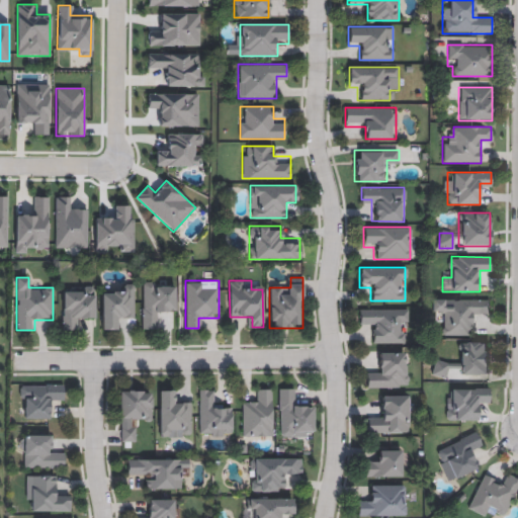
[(157,319),(157,329),(142,328),(143,281),(175,282),(175,309),(164,309),(163,319),(157,319)]
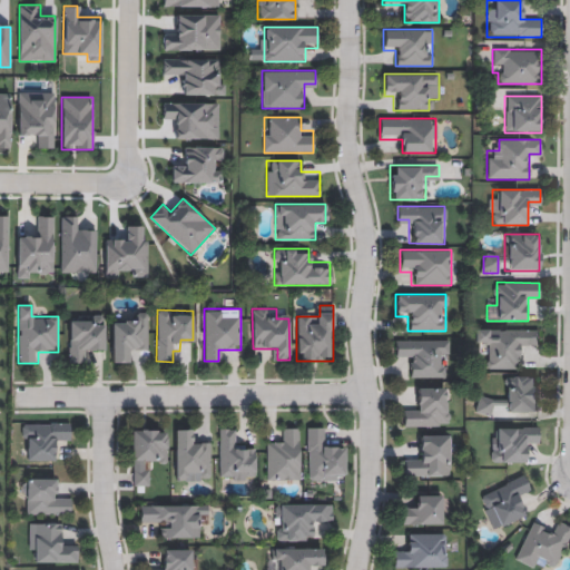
[(148,351),(125,351),(125,363),(111,363),(111,323),(134,323),(134,313),(148,313),(148,351)]
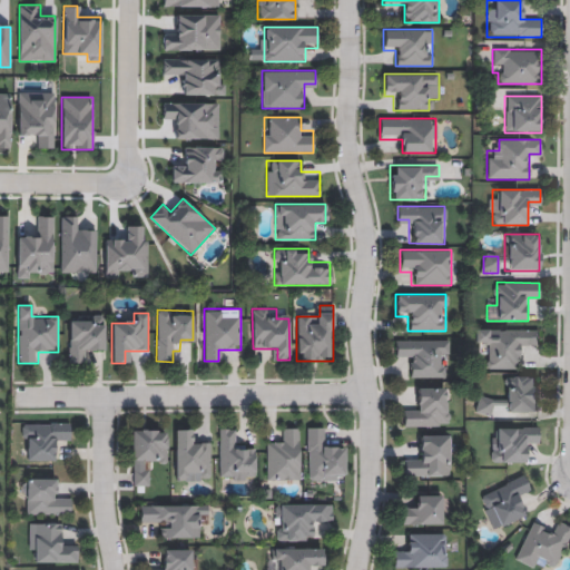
[(106,352),(86,352),(86,363),(69,363),(68,316),(105,316),(106,352)]
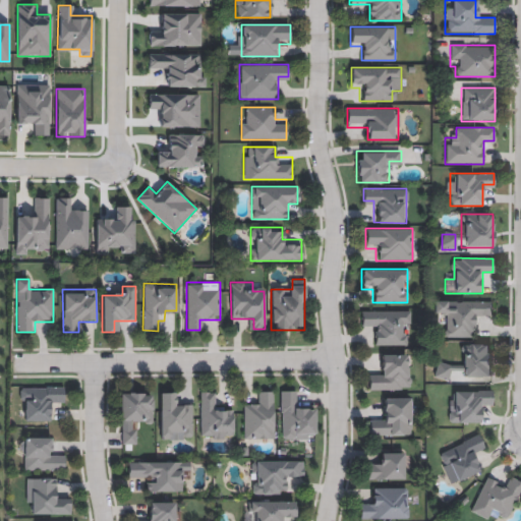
[(445,337),(445,312),(433,312),(433,301),(491,301),(491,317),(473,317),(473,337),(445,337)]
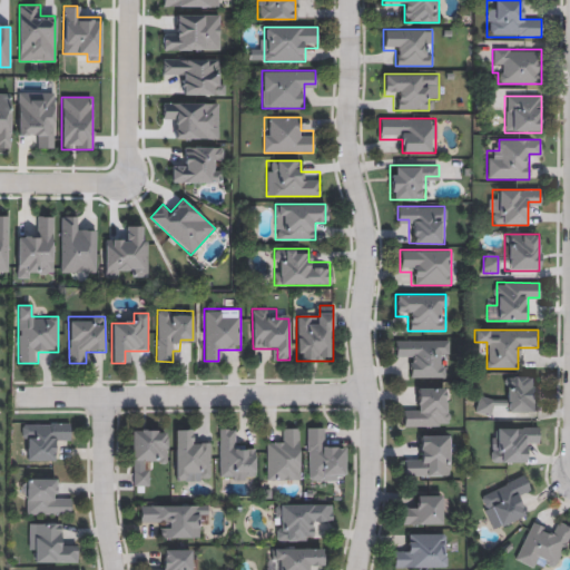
[(406,353),(395,353),(395,340),(449,341),(449,353),(440,353),(440,363),(449,363),(449,377),(406,377),(406,353)]
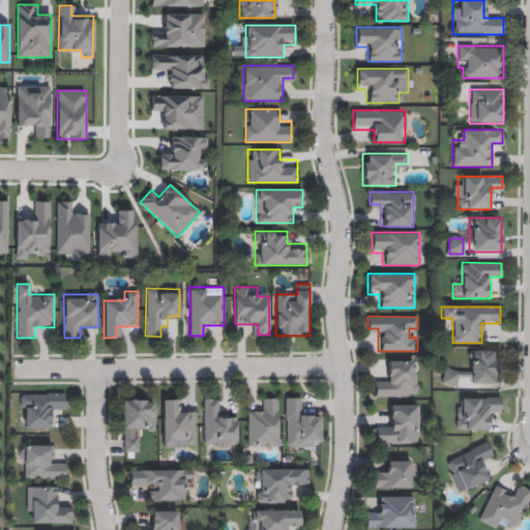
[(499,384),(443,383),(443,371),(468,371),(469,351),(500,351),(499,384)]
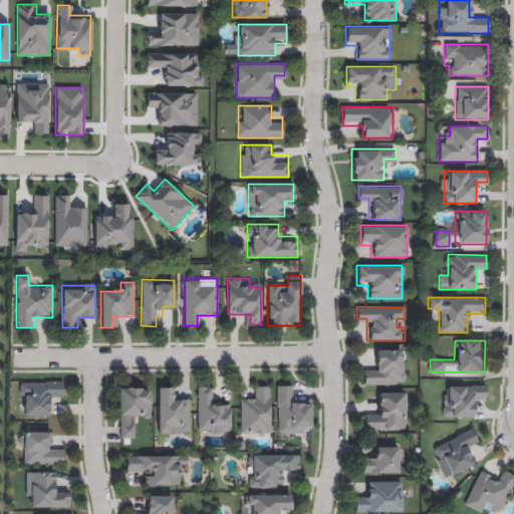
[(373,369),(373,349),(405,349),(405,384),(364,384),(364,369),(373,369)]
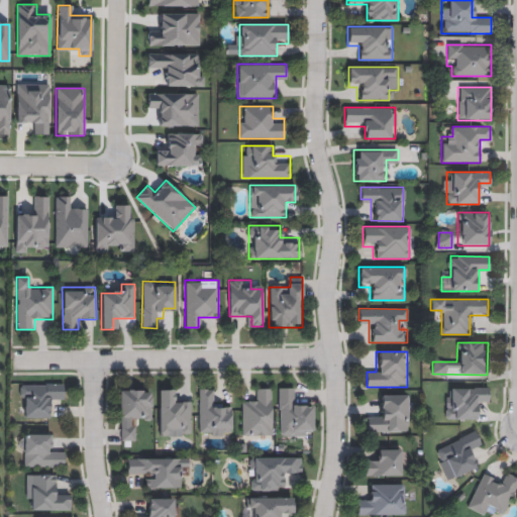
[(20,384),(63,384),(63,400),(53,400),(53,417),(20,417),(20,384)]
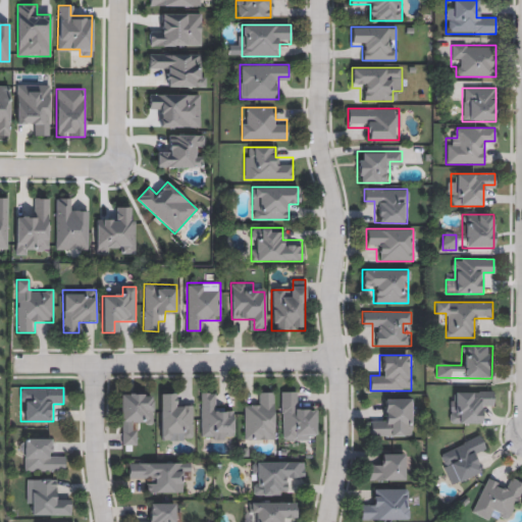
[(244,439),(244,403),(254,403),(254,392),(274,392),(274,439),(244,439)]
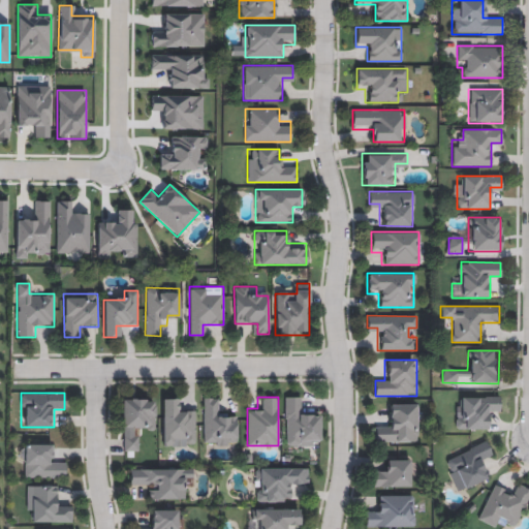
[(320,445),(285,445),(285,397),(305,397),(305,416),(320,416),(320,445)]
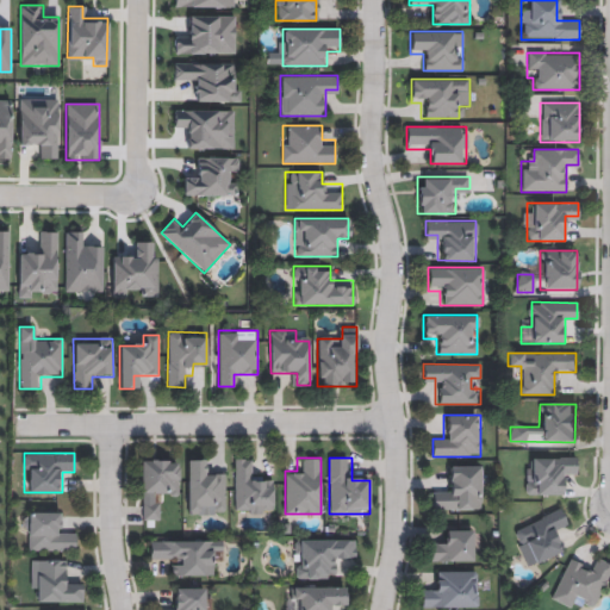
[(527,458),(576,458),(576,471),(564,471),(564,496),(526,496),(527,458)]
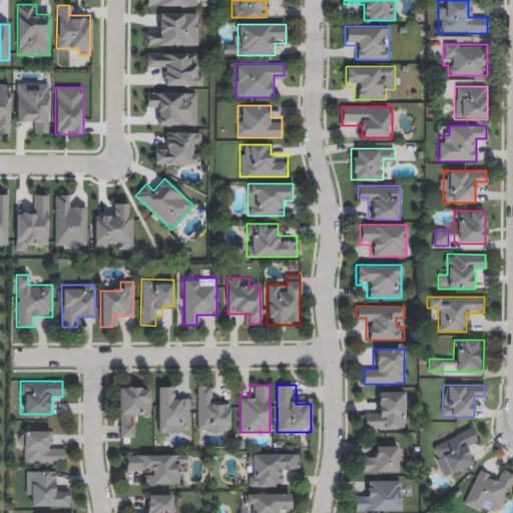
[(177,386),(177,396),(189,396),(189,431),(157,431),(157,386),(177,386)]
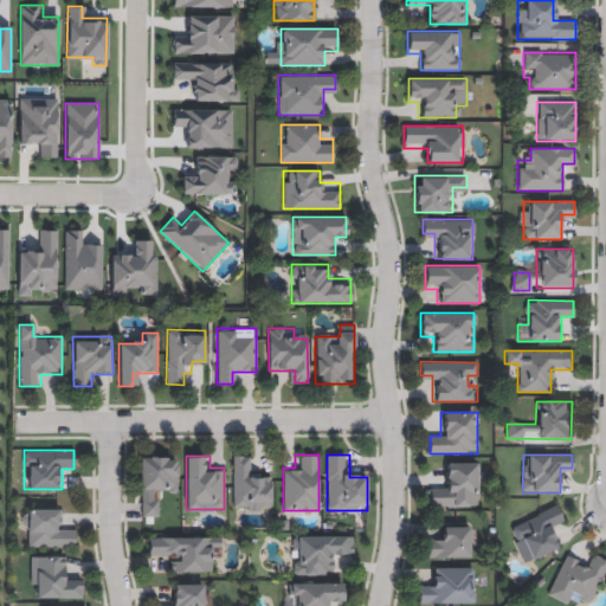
[(233,510),(232,456),(246,456),(246,468),(257,468),(257,477),(270,476),(271,509),(233,510)]
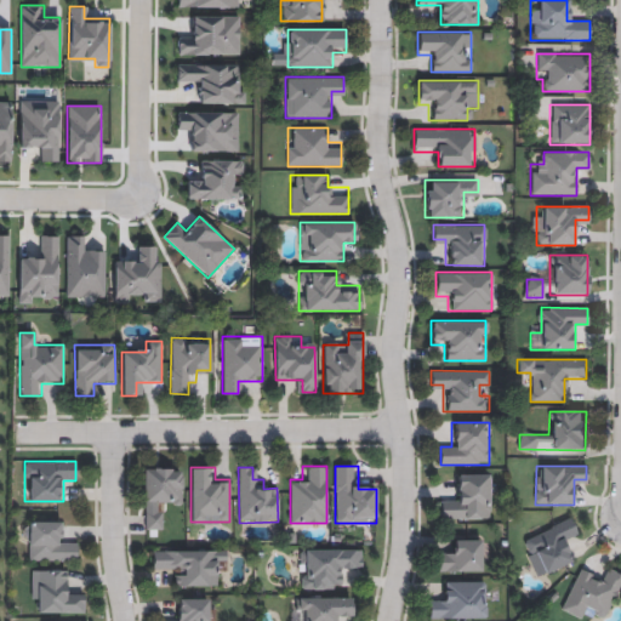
[(182,503),(161,503),(161,529),(143,529),(143,468),(182,468),(182,503)]
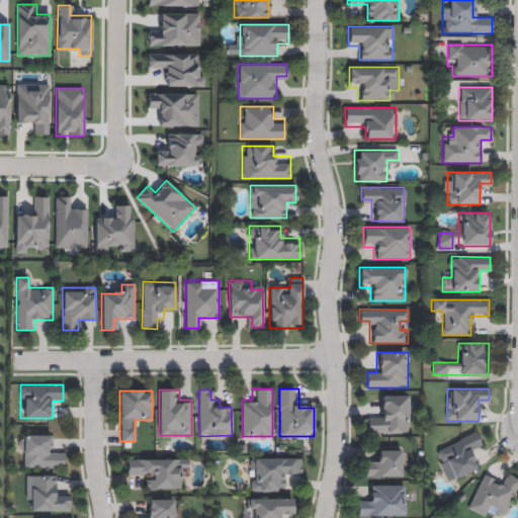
[(409,396),(409,433),(367,433),(367,414),(377,414),(377,396),(409,396)]
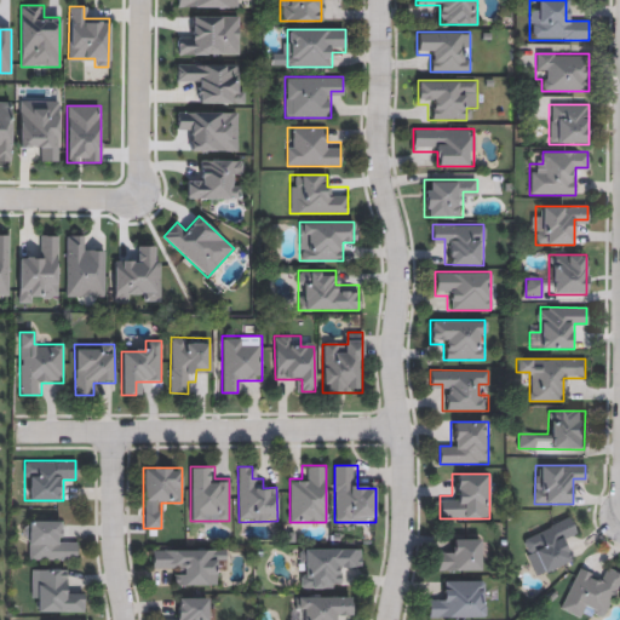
[(535,578),(518,540),(570,517),(578,534),(566,539),(575,560),(535,578)]
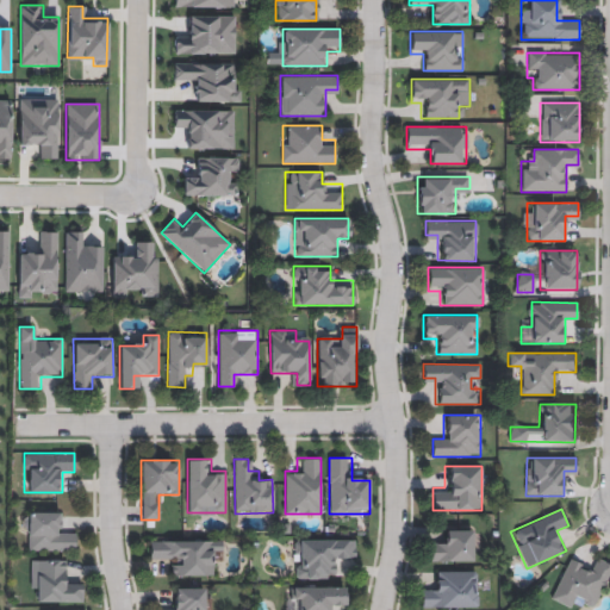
[(63,512),(63,533),(75,533),(75,551),(27,551),(27,512),(63,512)]
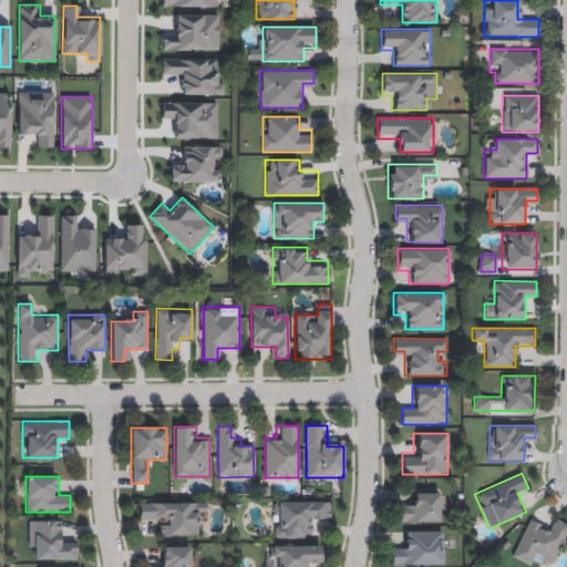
[(439,521),(400,521),(400,504),(413,504),(413,493),(439,493),(439,521)]
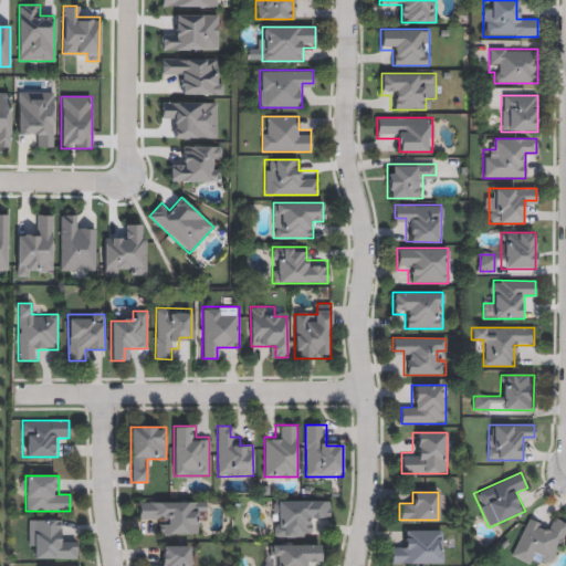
[(273,500),(329,500),(329,513),(317,513),(317,525),(307,525),(307,537),(273,537),(273,500)]
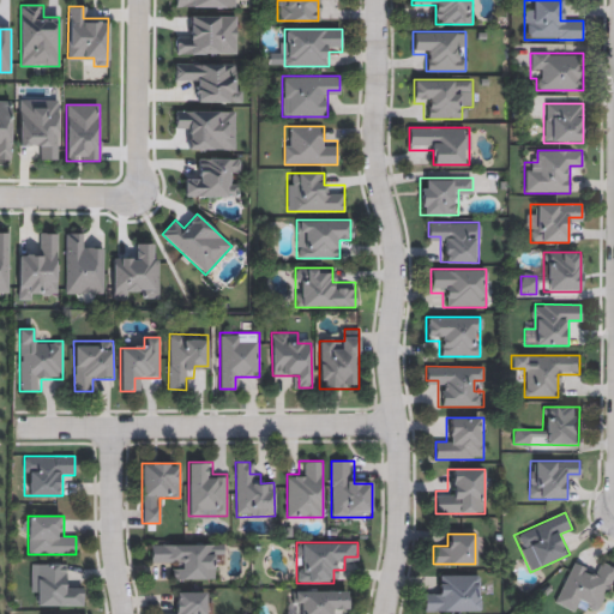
[(174,579),(174,565),(151,565),(151,545),(224,545),(224,555),(212,555),(212,579),(174,579)]
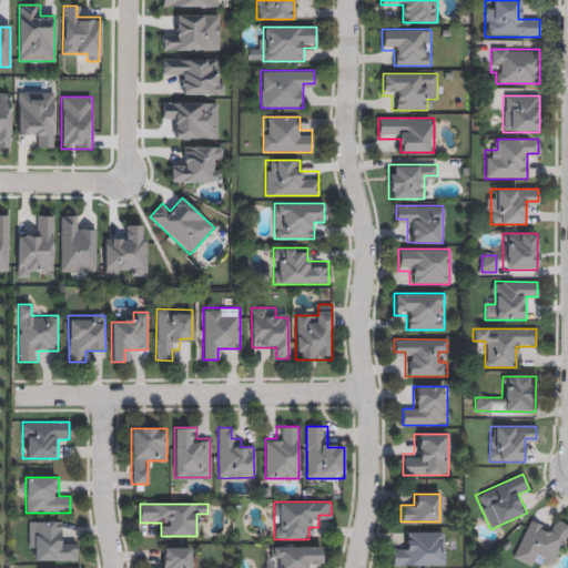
[(567,536),(555,566),(535,557),(530,567),(511,558),(530,519),(549,528),(555,518),(567,525),(567,536)]
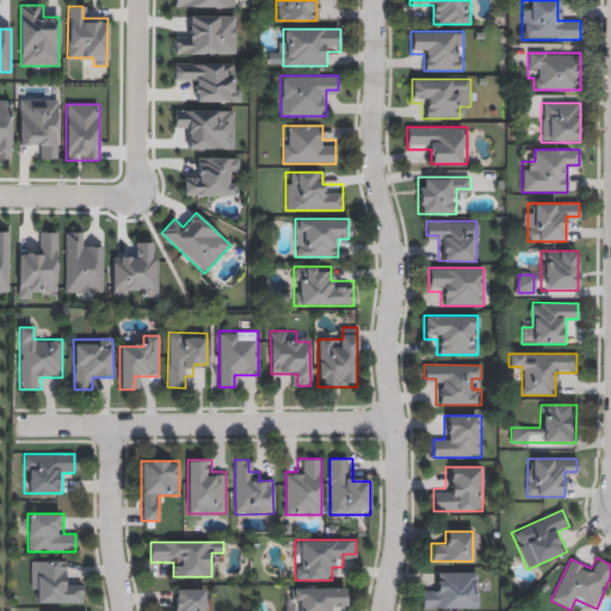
[(68,561),(68,584),(82,584),(82,602),(30,602),(30,561),(68,561)]
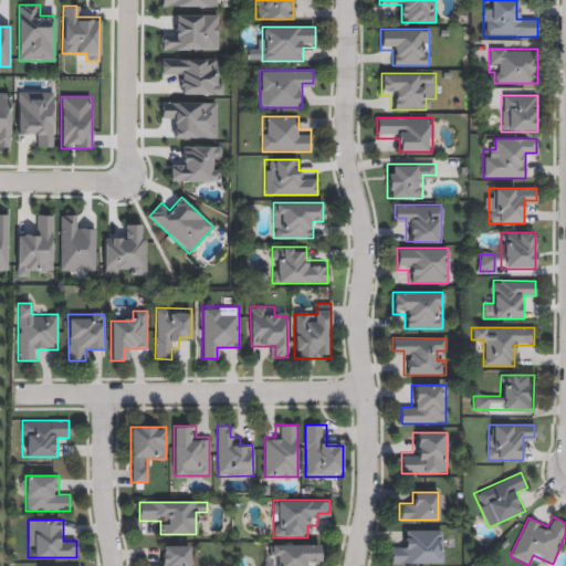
[(391,543),(404,543),(404,530),(441,530),(441,564),(391,564),(391,543)]
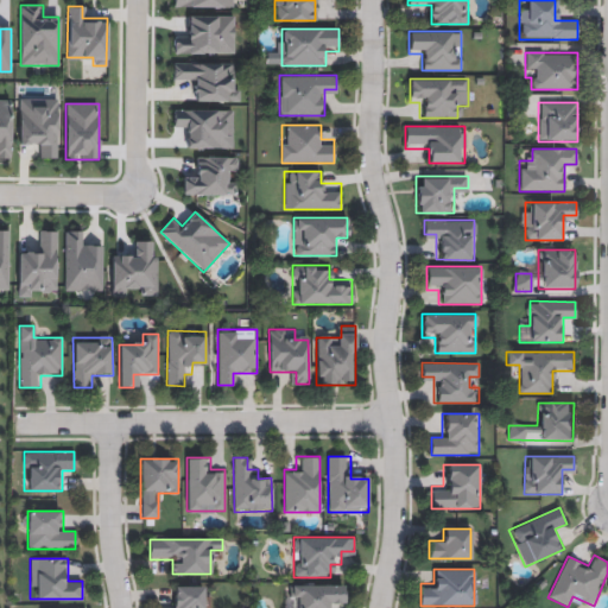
[(291,607),(291,584),(343,584),(343,607),(291,607)]
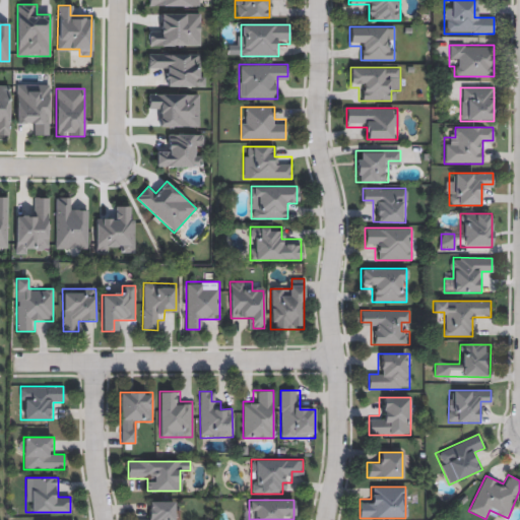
[(179,501),(179,519),(146,519),(146,501),(179,501)]
